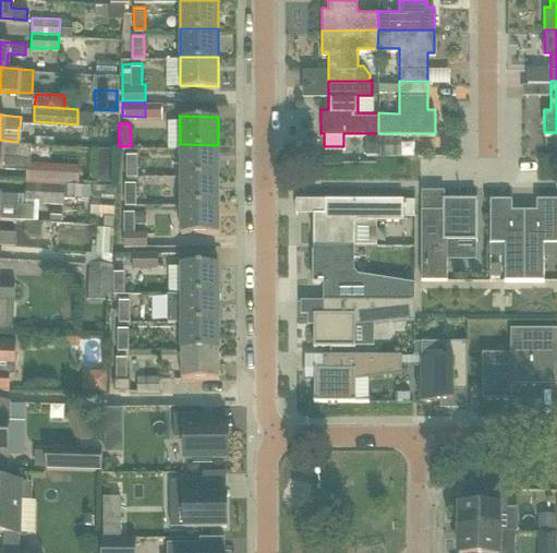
[(378,153),(378,133),(364,133),(364,142),(364,153),(378,153)]
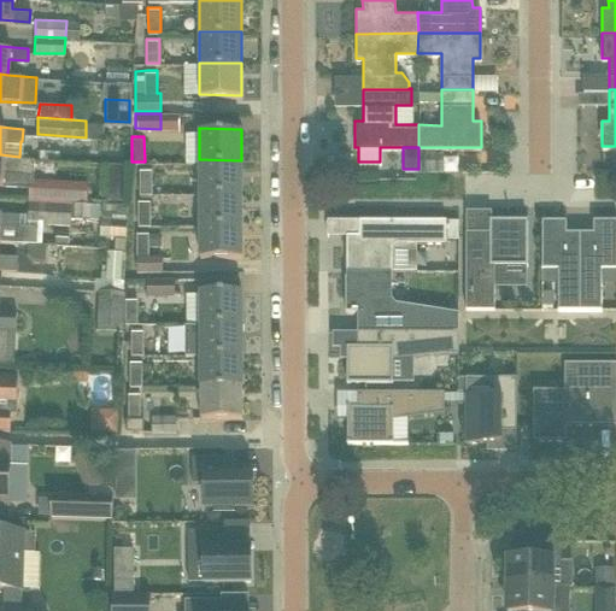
[(70,203),(70,200),(70,180),(33,178),(33,172),(34,157),(22,157),(19,157),(0,154),(0,182),(28,184),(28,200),(70,203)]
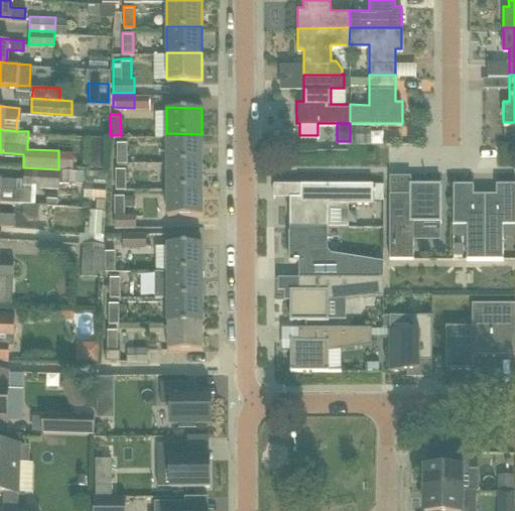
[(202,160),(202,134),(166,133),(166,160),(202,160)]
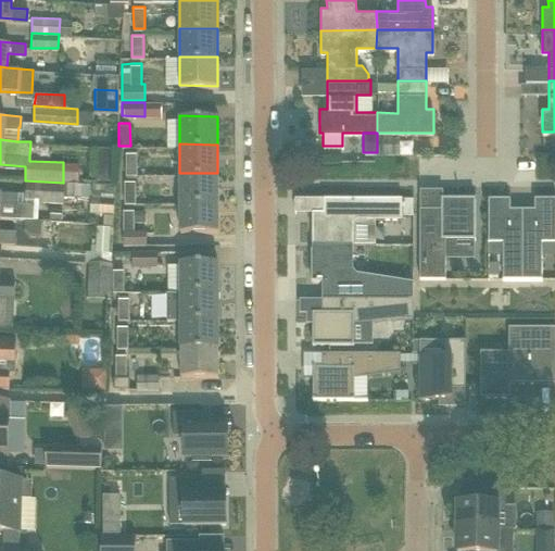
[(126,174),(137,174),(137,151),(125,151),(126,174)]
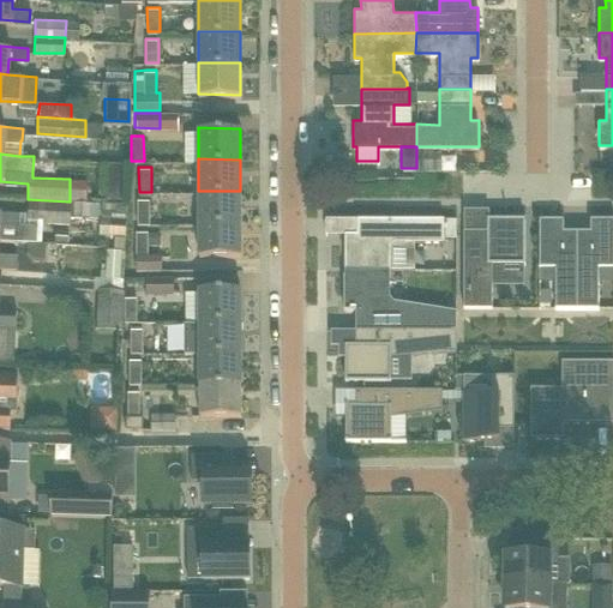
[(240,191),(198,191),(198,222),(240,223),(240,191)]
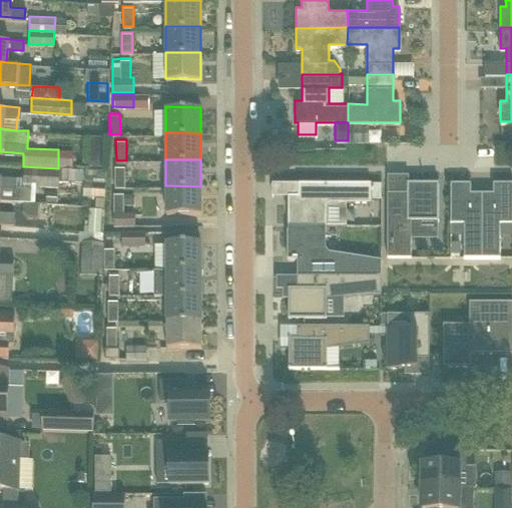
[(114,186),(115,186),(125,186),(125,165),(114,165),(114,186)]
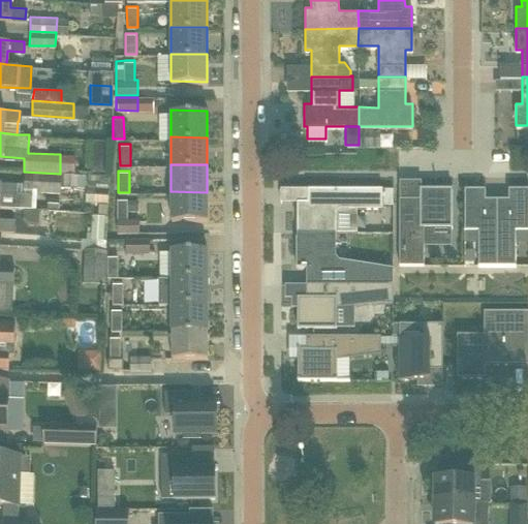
[(60,174),(24,172),(22,190),(59,192),(59,185),(60,174)]
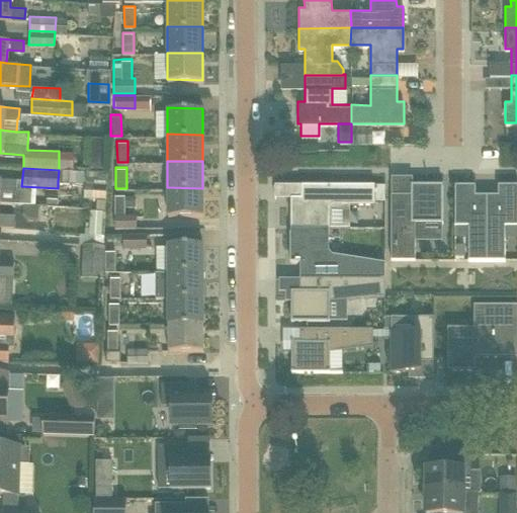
[(74,182),(75,169),(72,169),(59,168),(59,170),(58,181),(74,182)]
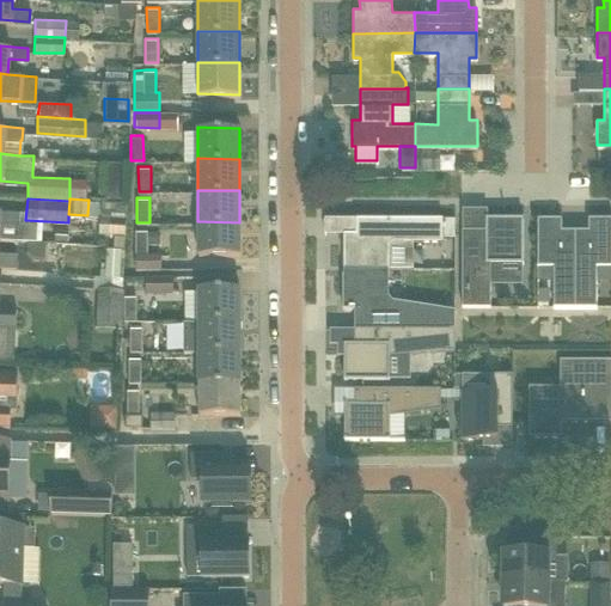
[(18,212),(0,209),(0,238),(17,239),(18,224),(17,224),(18,212)]
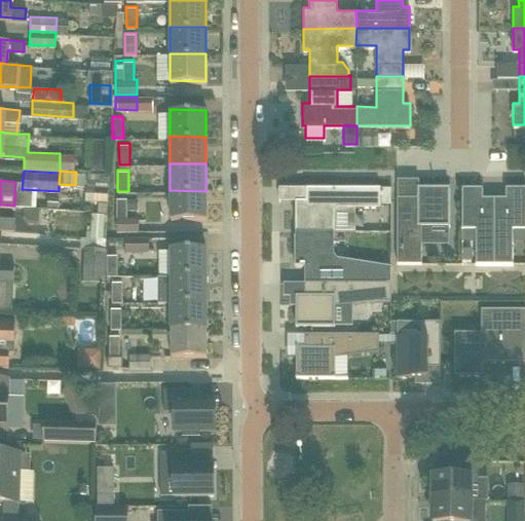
[(295,198),(295,229),(334,229),(334,206),(370,206),(370,185),(305,185),(305,198),(295,198)]
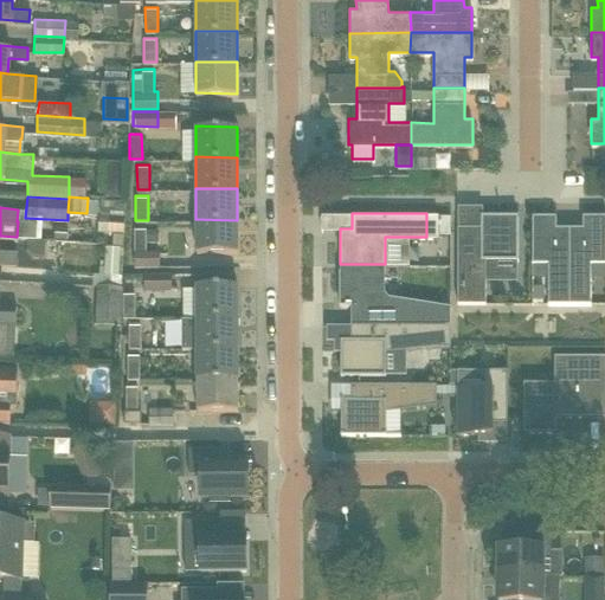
[(457,225),(457,301),(486,302),(486,258),(517,258),(517,213),(481,213),(481,225),(457,225)]
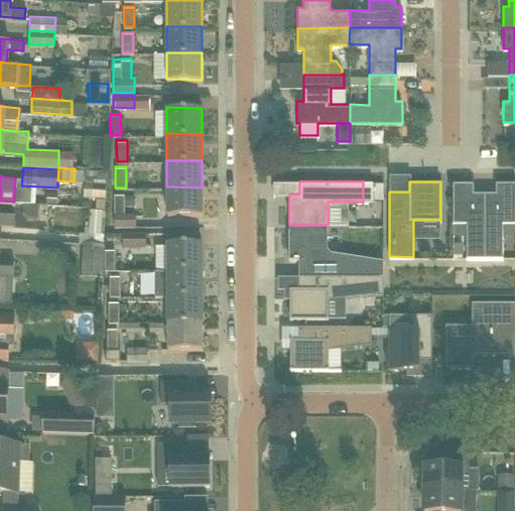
[(466,222),(466,257),(484,257),(484,192),(473,192),(473,181),(453,181),(453,222),(466,222)]
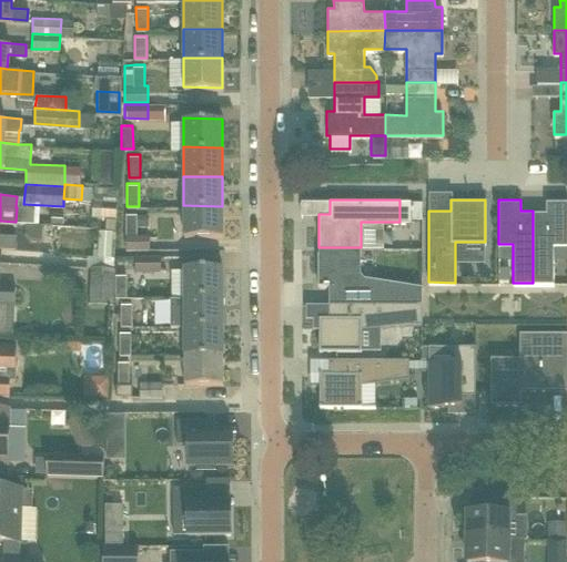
[(533,211),(533,283),(553,283),(553,244),(566,244),(566,200),(546,200),(546,211),(533,211)]
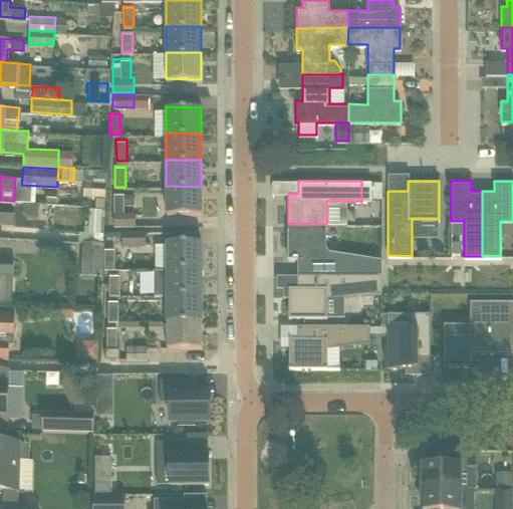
[(166,212),(201,213),(201,187),(166,186),(166,212)]
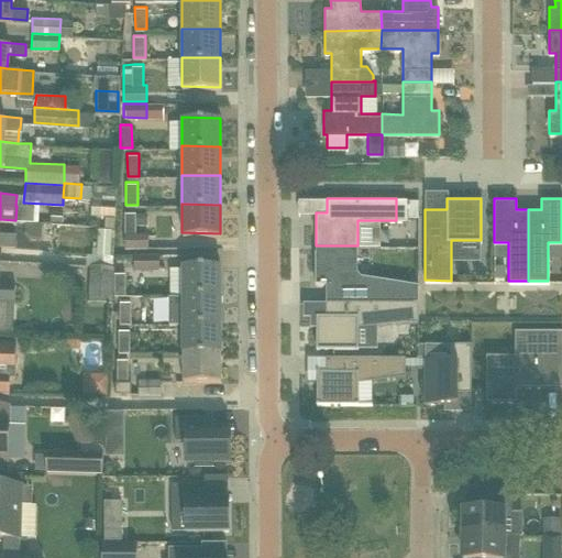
[(136,211),(127,211),(124,211),(124,247),(146,247),(146,232),(136,232),(136,211)]
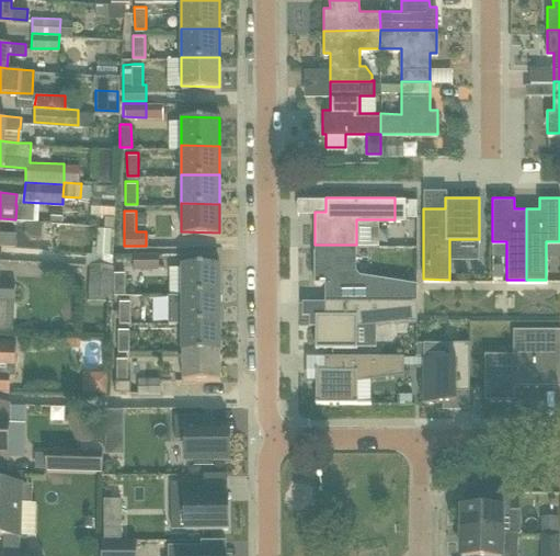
[(96,251),(111,252),(112,226),(98,226),(96,251)]
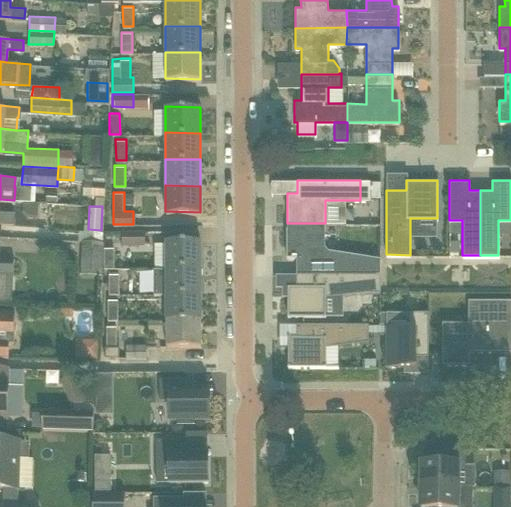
[(0,221),(11,222),(12,211),(0,210),(0,221)]
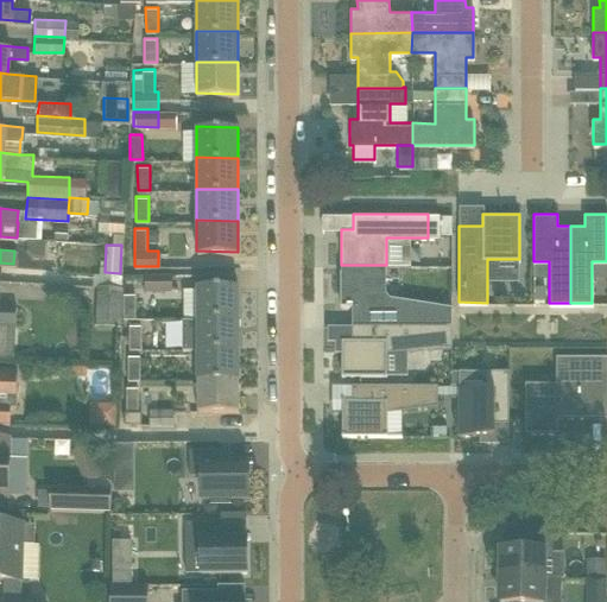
[(19,259),(19,278),(55,279),(56,261),(19,259)]
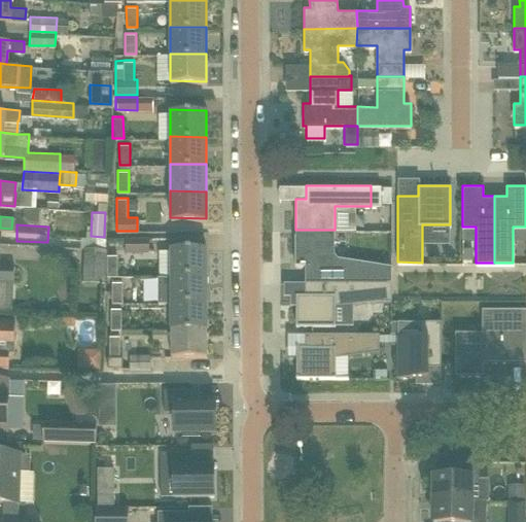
[(335,253),(335,230),(295,230),(295,235),(294,235),(294,252),(294,265),(305,265),(305,281),(391,280),(391,265),(339,256),(335,253)]
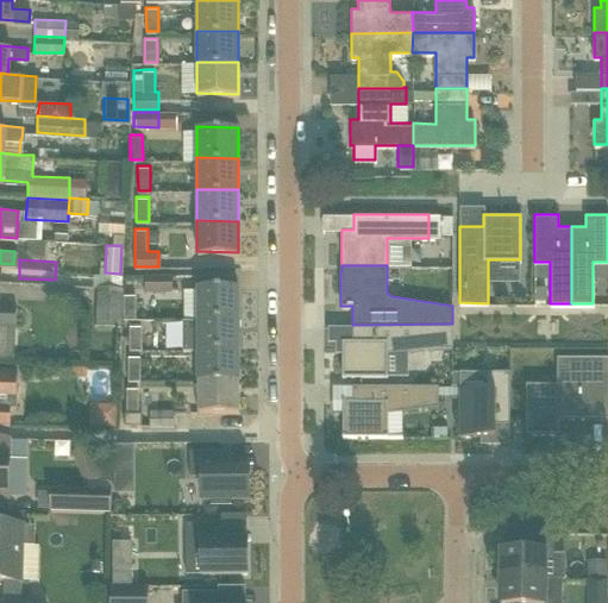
[(169,290),(169,274),(145,274),(145,290),(169,290)]
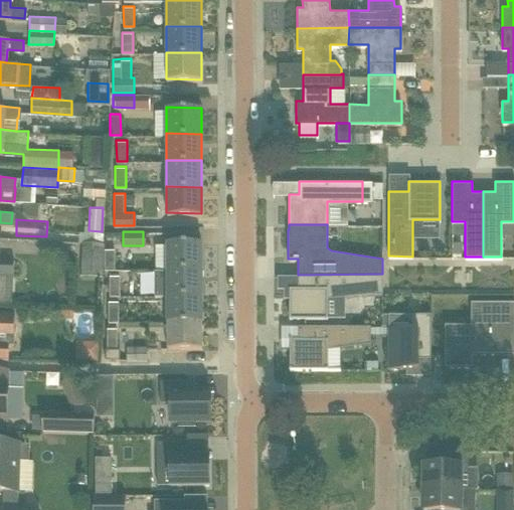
[(166,268),(202,268),(201,241),(166,240),(166,268)]
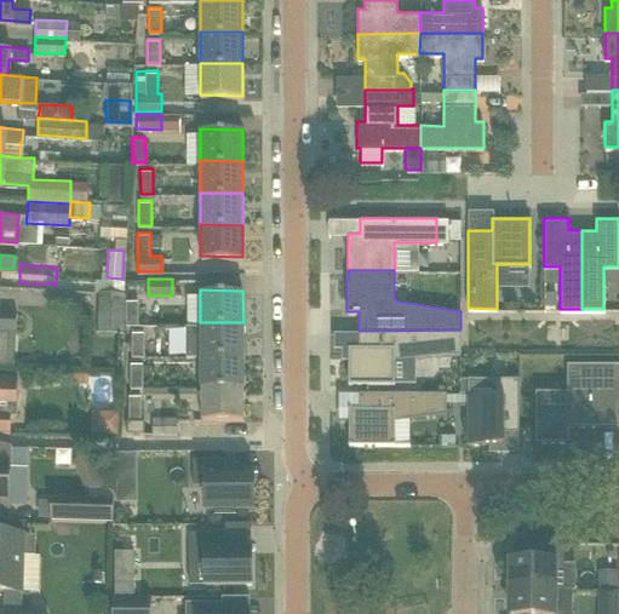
[(122,331),(125,292),(98,291),(97,328),(122,331)]
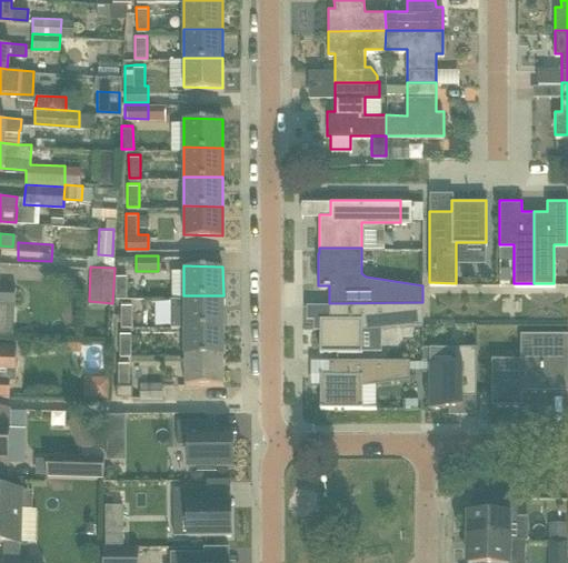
[(116,297),(119,297),(127,297),(127,273),(116,273),(116,297)]
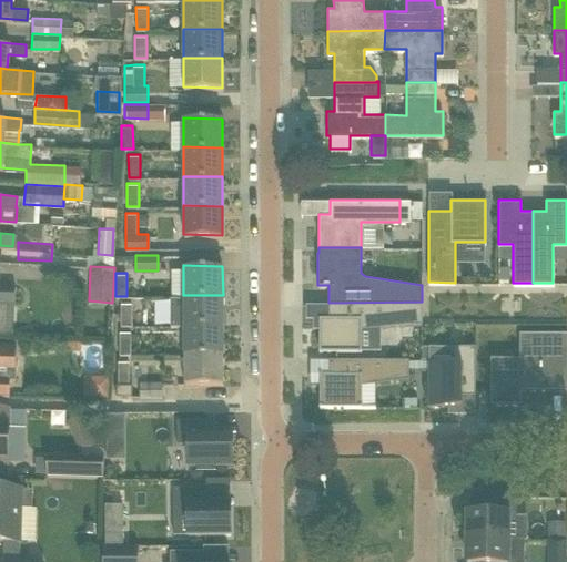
[(0,300),(12,302),(13,283),(0,282),(0,300)]
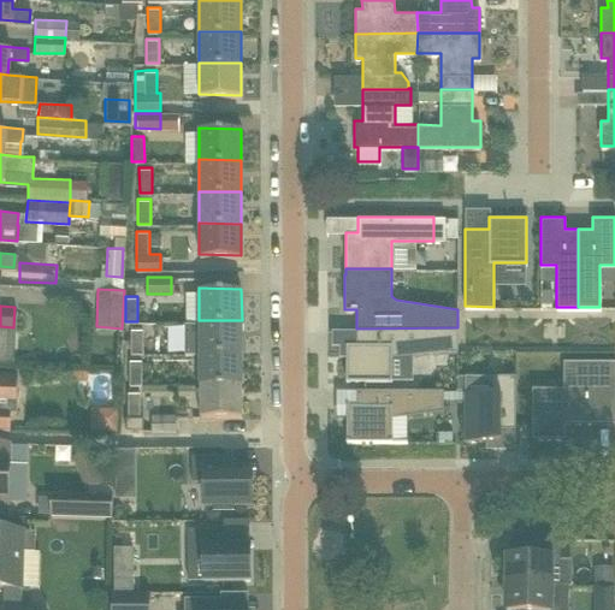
[(200,353),(242,351),(242,320),(199,320),(183,321),(183,353),(200,353)]
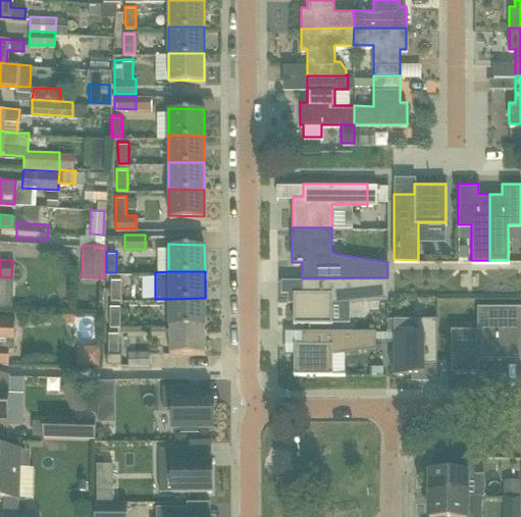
[(387,277),(302,278),(302,291),(293,291),(293,321),(331,321),(331,301),(373,297),(387,297),(387,277)]
